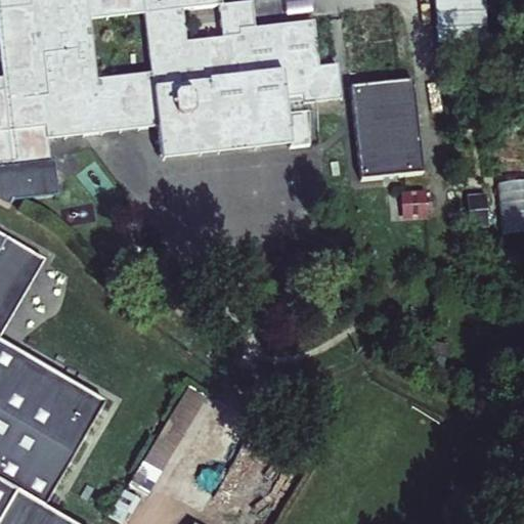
[(338,71),(338,68),(320,70),(314,25),(253,32),(249,2),(220,4),(224,36),(185,40),(182,8),(220,5),(219,0),(0,0),(0,50),(5,93),(0,93),(0,170),(50,165),(48,142),(158,130),(162,157),(309,139),(305,104),(341,101),(340,86),(338,71)]
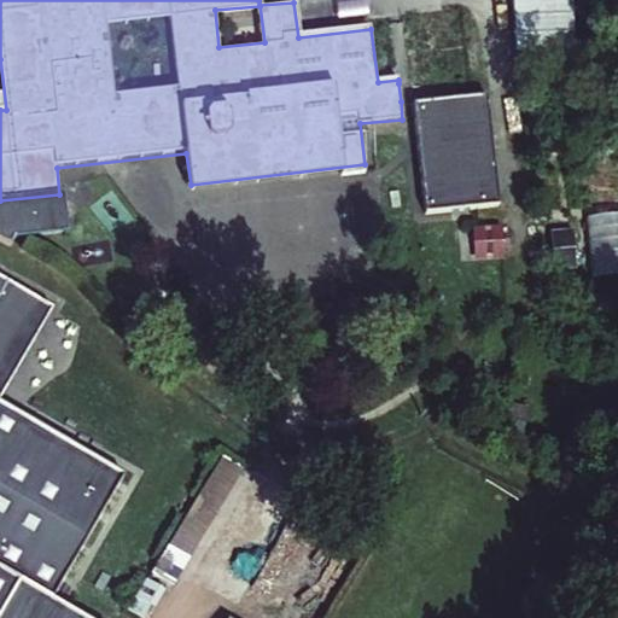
[(520,0),(523,51),(583,50),(582,0),(520,0)]
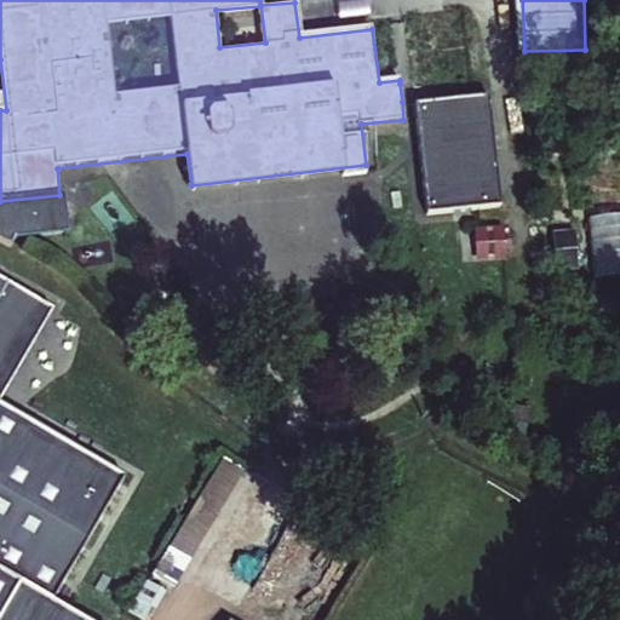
[(414,82),(400,84),(402,102),(413,99),(451,96),(449,79),(414,82)]
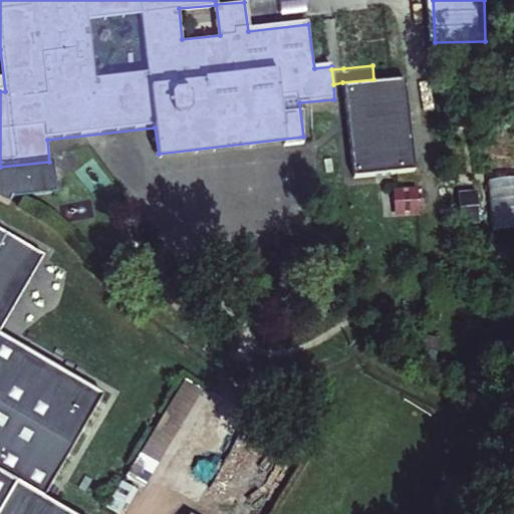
[(352,176),(415,169),(405,76),(373,79),(342,82),(352,176)]
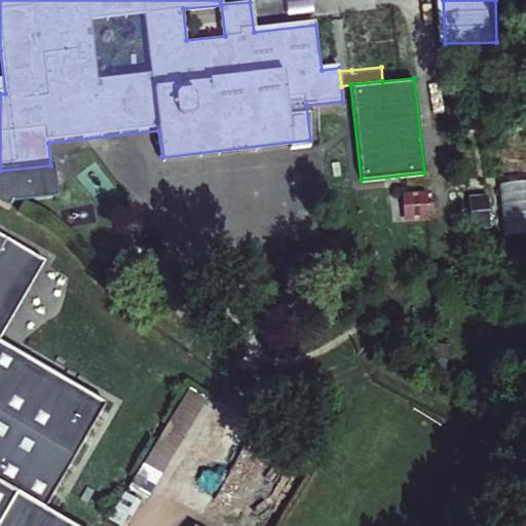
[(525,181),(506,182),(508,234),(525,233),(525,181)]
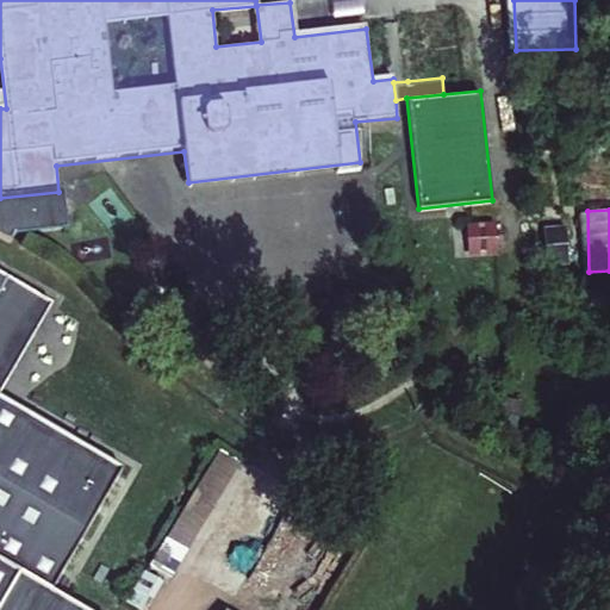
[(551,225),(553,266),(573,265),(572,224),(551,225)]
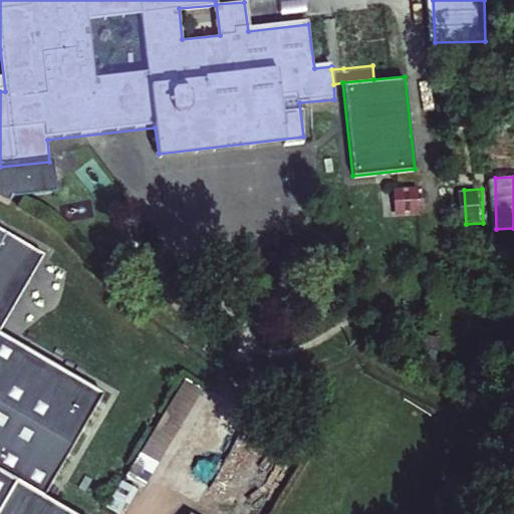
[(484,223),(494,223),(494,189),(484,189),(484,223)]
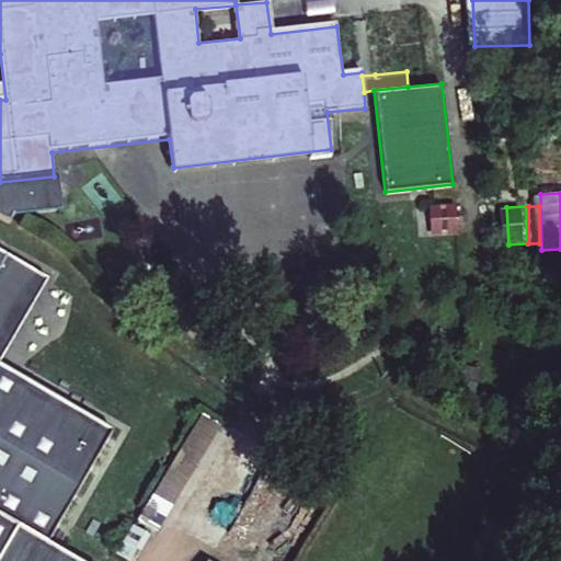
[(0,560),(132,560),(141,546),(101,521),(92,536),(64,519),(113,434),(0,367),(0,348),(41,278),(0,254),(0,560)]
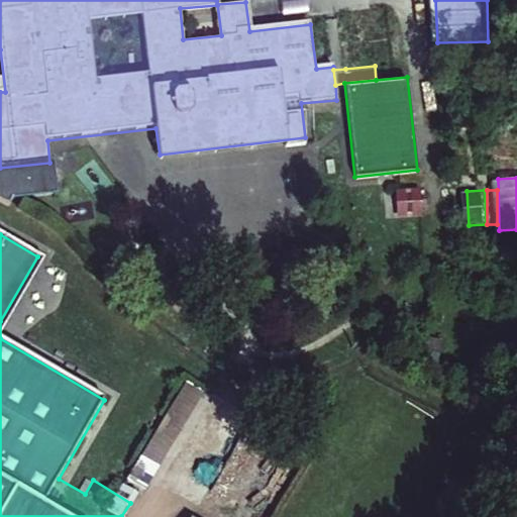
[(168,409),(184,418),(204,386),(188,375),(168,409)]
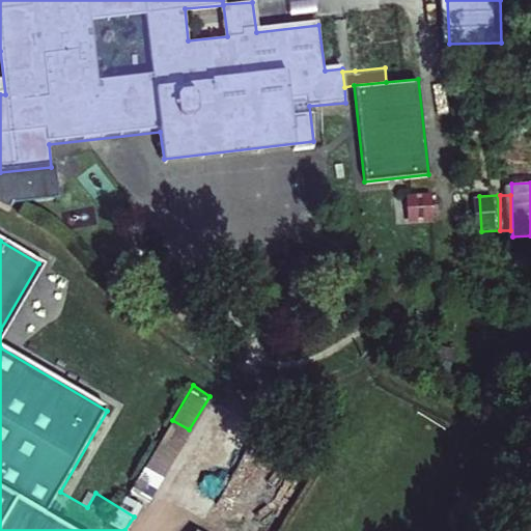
[(189,429),(172,420),(133,486),(149,497),(189,429)]
